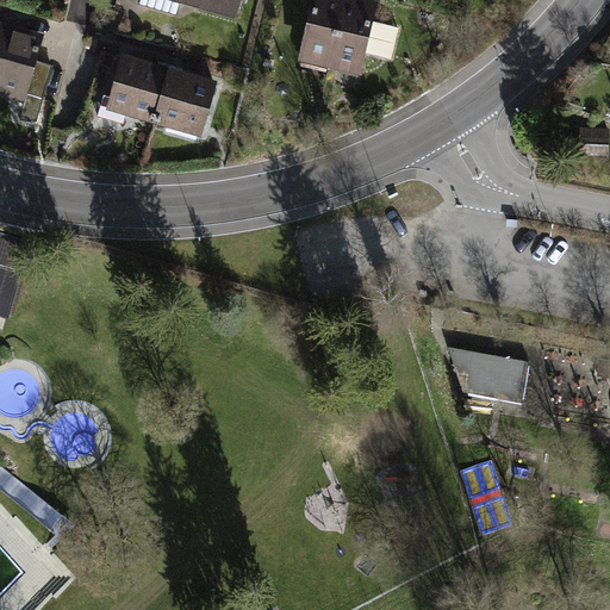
[(139,0),(139,5),(175,14),(180,0),(184,0),(236,14),(240,0),(139,0)]
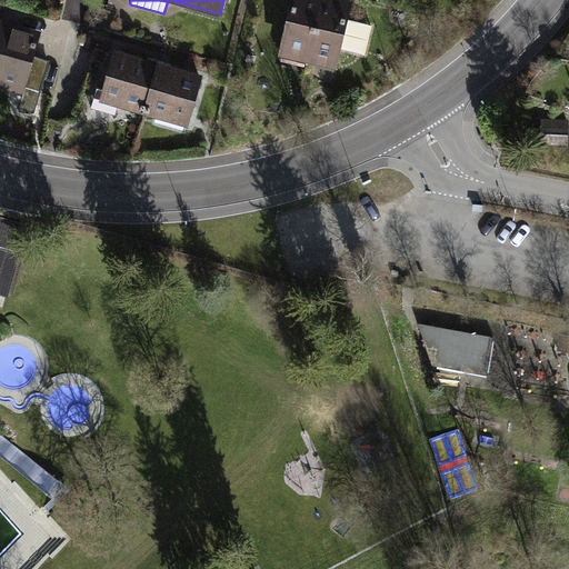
[(309,57),(321,0),(292,0),(281,50),(309,57)]
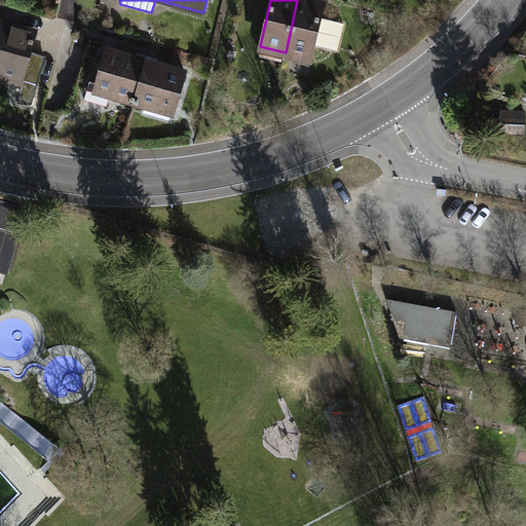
[(324,4),(305,0),(297,0),(286,52),(311,59),(314,46),(336,51),(343,24),(321,19),(324,4)]
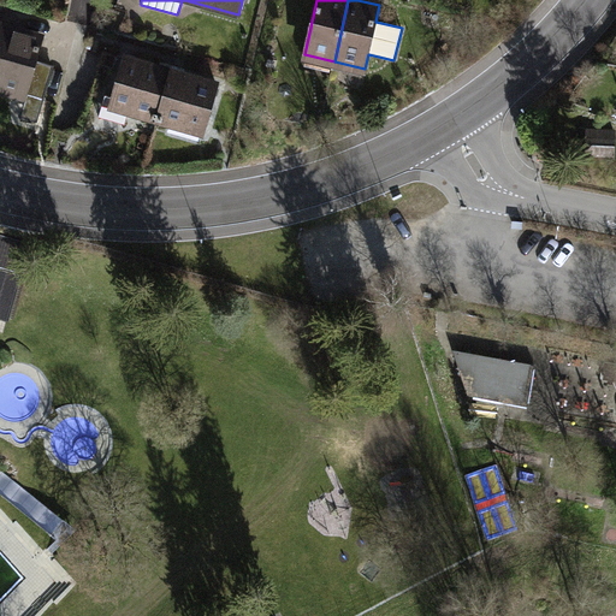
[(42,42),(0,30),(0,87),(43,100),(53,66),(36,61),(42,42)]
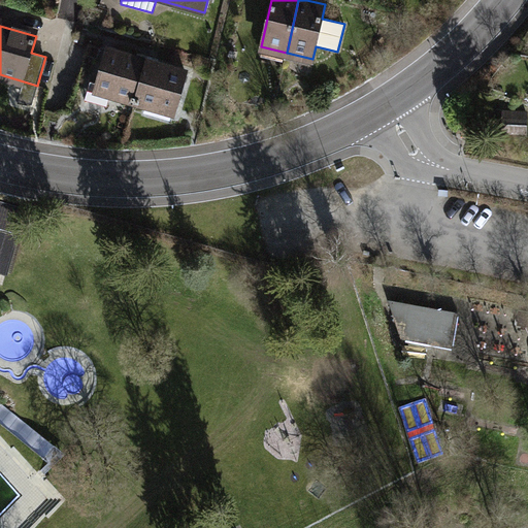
[(146,62),(106,51),(97,84),(89,83),(85,100),(106,107),(111,89),(131,104),(134,104),(146,62)]
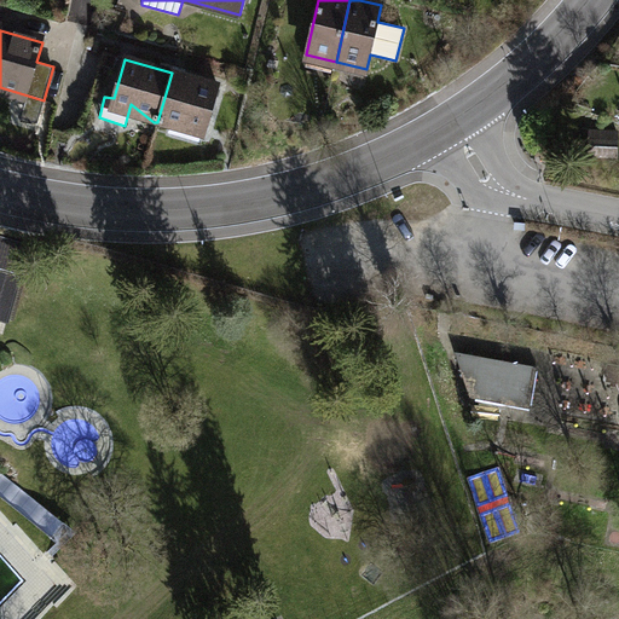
[(218,86),(172,73),(157,122),(162,123),(189,122),(206,127),(218,86)]
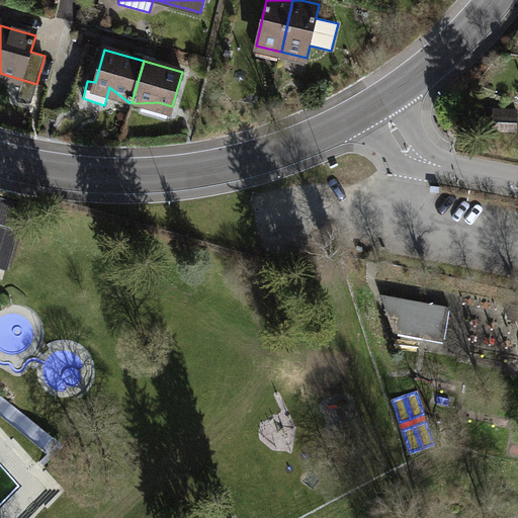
[(493,114),(493,130),(515,131),(516,115),(508,115),(508,110),(499,110),(499,114),(493,114)]
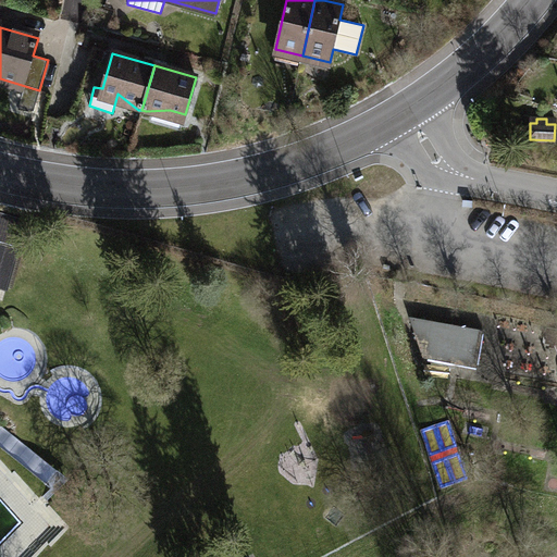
[(0,247),(16,252),(19,254),(28,221),(0,212),(0,247)]
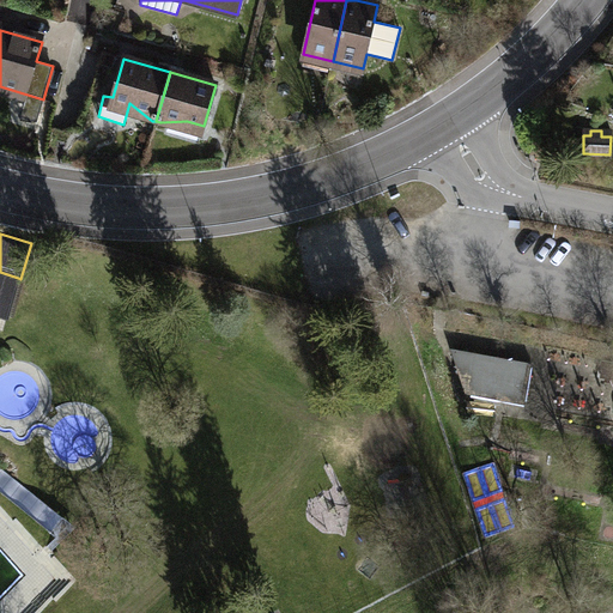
[(0,314),(7,316),(18,278),(0,272),(0,314)]
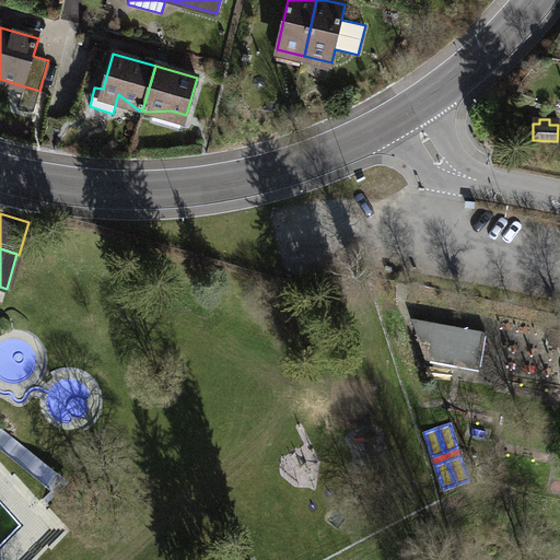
[(465,331),(416,322),(424,349),(461,356),(458,366),(479,370),(486,333),(466,328),(465,331)]
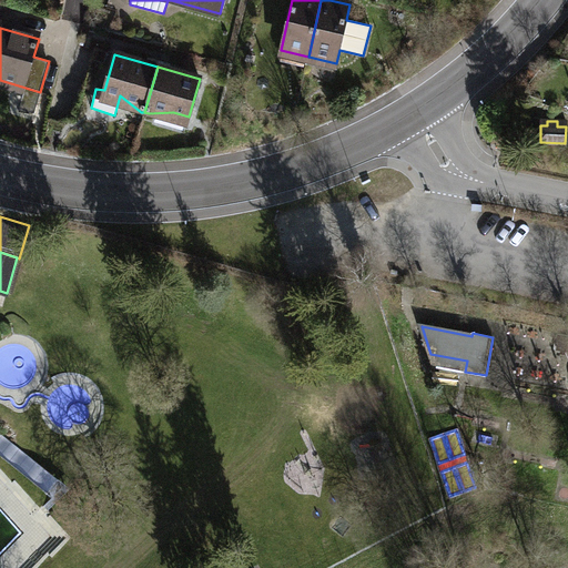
[(567,336),(560,335),(558,350),(567,351),(567,336)]
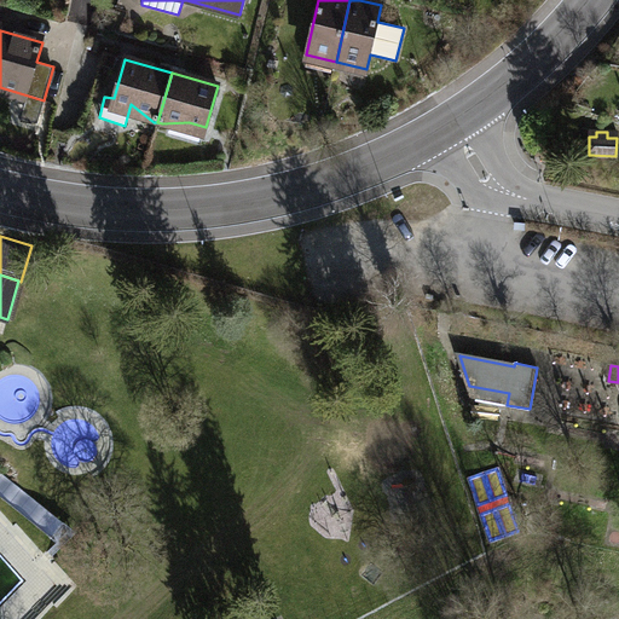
[(480,518),(512,510),(501,469),(469,478),(480,518)]
